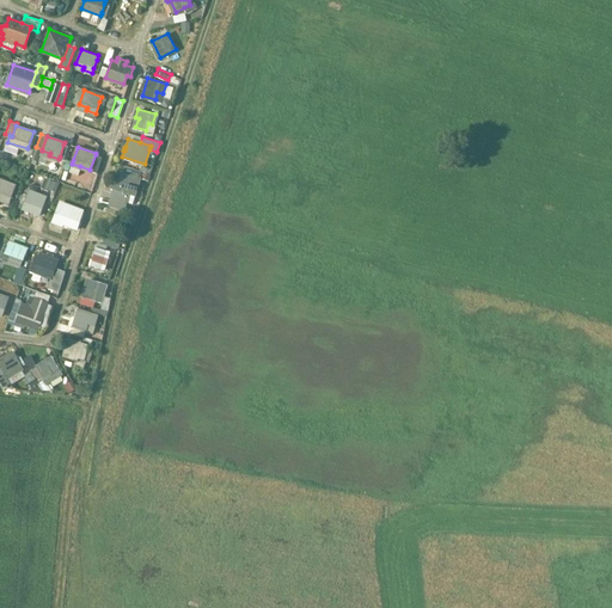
[(102,157),(96,154),(90,170),(97,172),(102,157)]
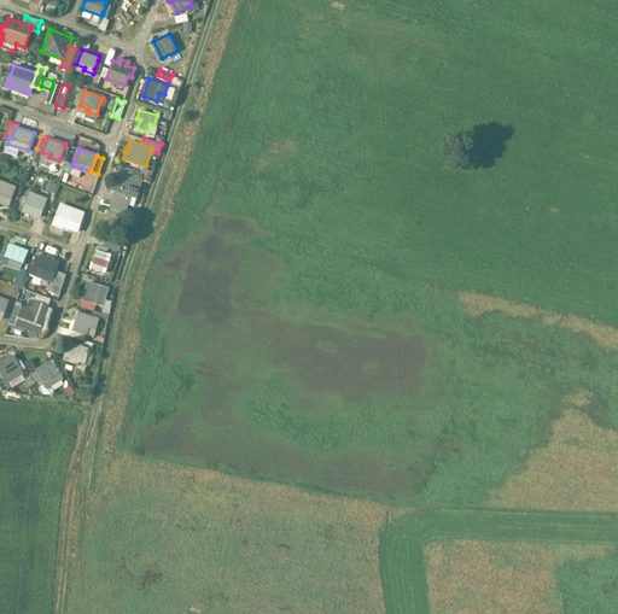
[(81,168),(73,165),(70,171),(79,175),(81,168)]
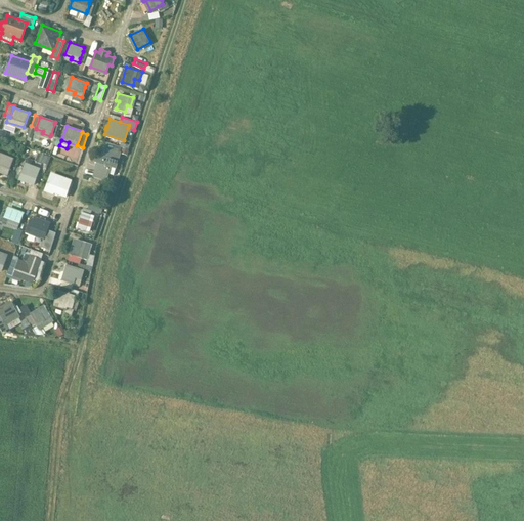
[(120,152),(101,146),(100,153),(97,152),(94,160),(97,161),(96,164),(110,168),(108,172),(114,173),(120,152)]
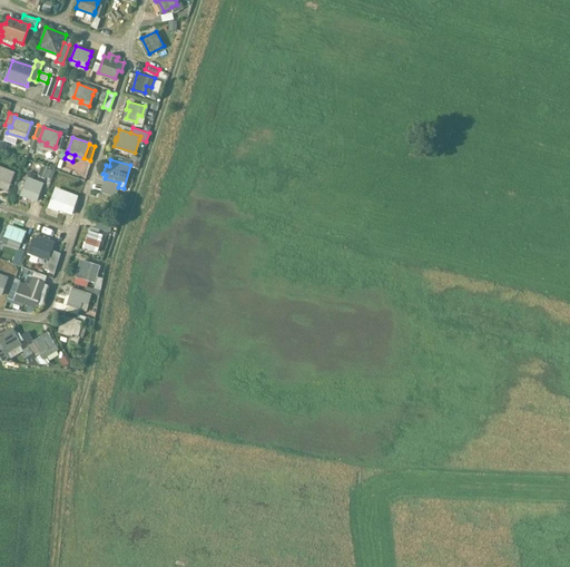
[(38,172),(51,178),(56,168),(42,163),(38,172)]
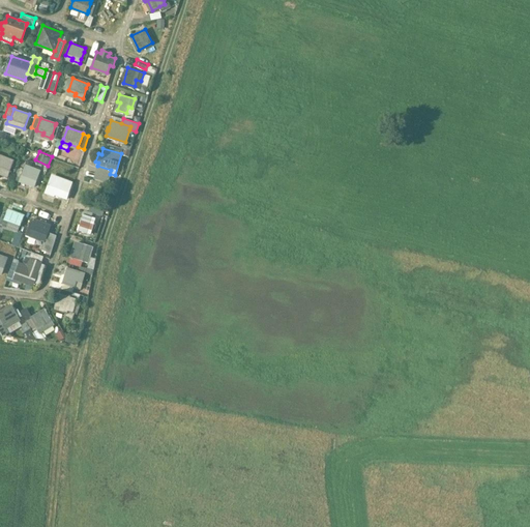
[(13,159),(0,154),(0,168),(0,169),(0,170),(0,171),(7,174),(13,159)]
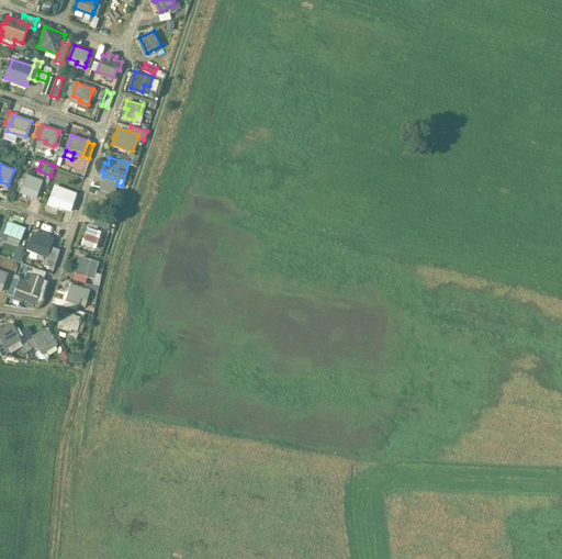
[(42,180),(26,175),(25,178),(22,187),(29,190),(27,192),(36,196),(42,180)]
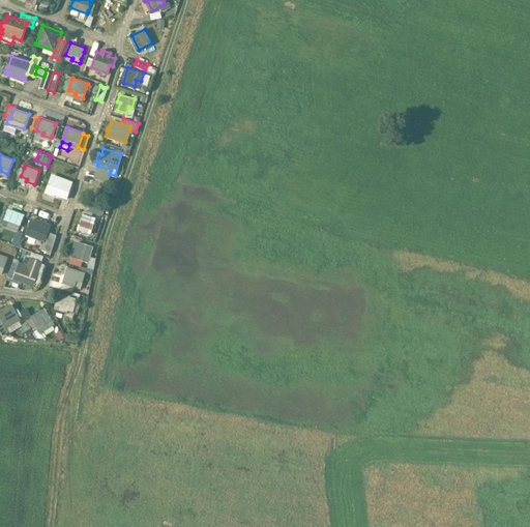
[(111,170),(97,166),(94,176),(108,180),(110,174),(111,170)]
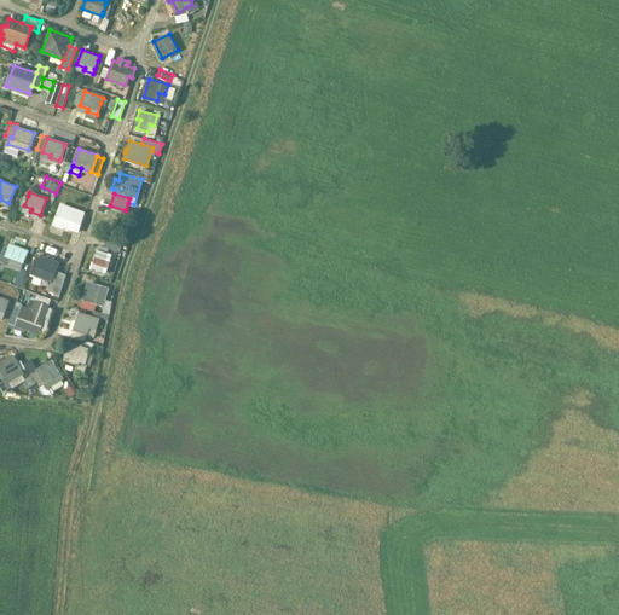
[(82,212),(61,203),(53,224),(62,227),(63,224),(79,230),(84,212),(85,213),(87,207),(84,206),(82,212)]
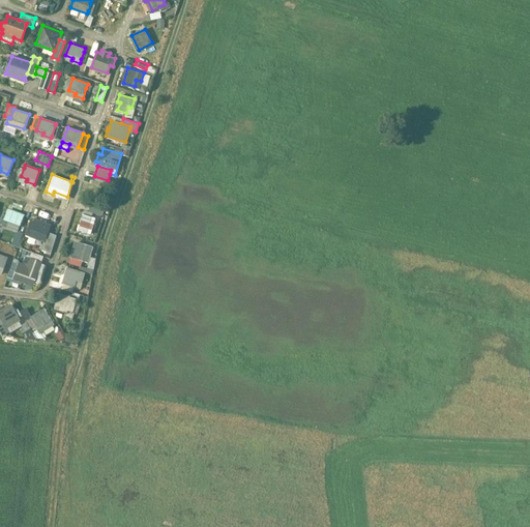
[(23,214),(8,208),(7,212),(4,211),(0,221),(0,222),(18,229),(23,214)]
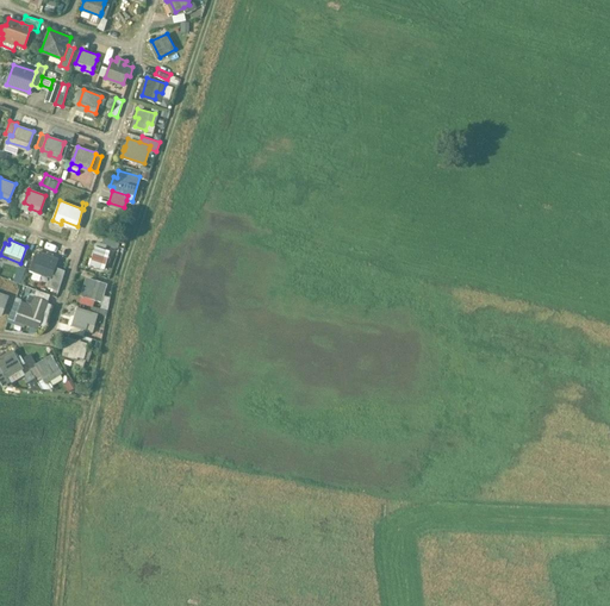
[(105,249),(97,247),(93,255),(97,256),(94,264),(104,267),(109,250),(105,249)]
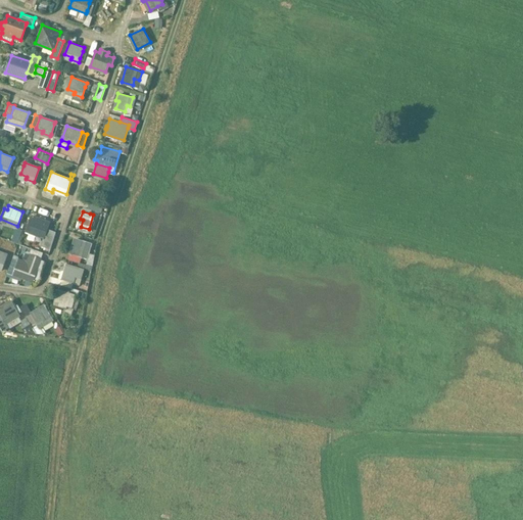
[(50,222),(32,215),(26,231),(36,235),(36,233),(44,236),(47,228),(50,222)]
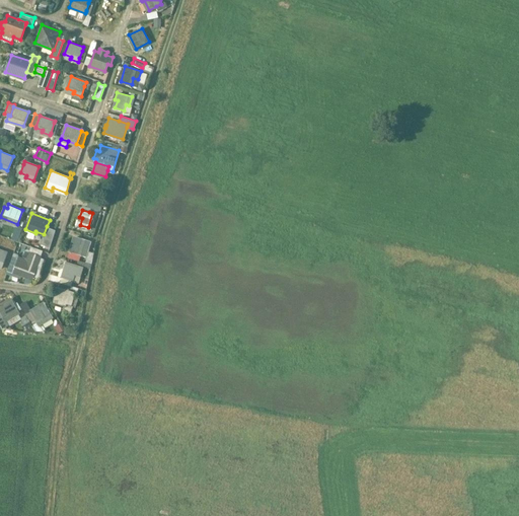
[(55,229),(47,226),(44,234),(41,243),(50,246),(55,229)]
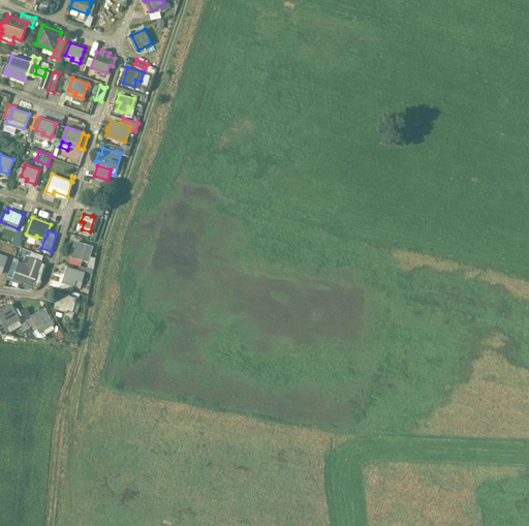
[(92,245),(75,240),(70,255),(87,259),(92,245)]
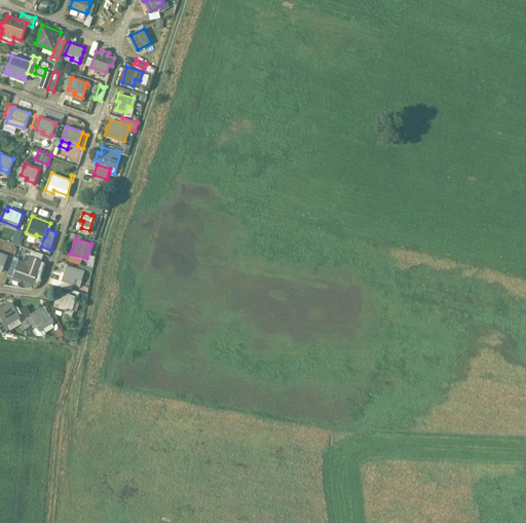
[(42,253),(32,249),(30,255),(31,255),(40,259),(42,253)]
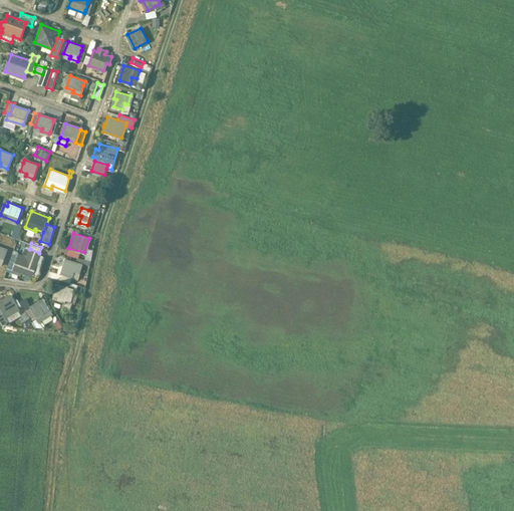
[(30,249),(27,257),(18,253),(18,255),(15,262),(12,271),(19,273),(20,270),(30,274),(33,273),(40,253),(39,253),(30,249)]
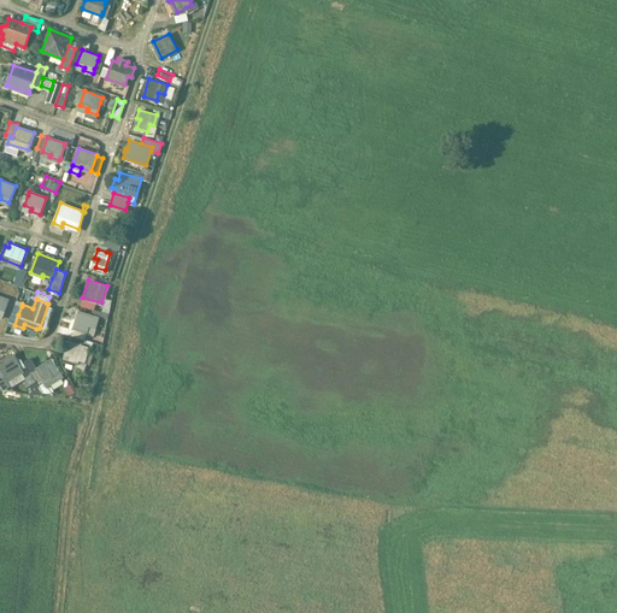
[(15,304),(11,312),(18,314),(22,306),(15,304)]
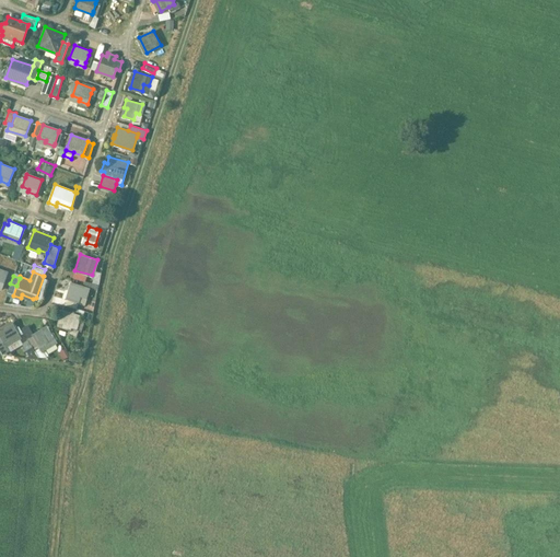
[(89,288),(71,282),(67,298),(84,303),(86,297),(89,288)]
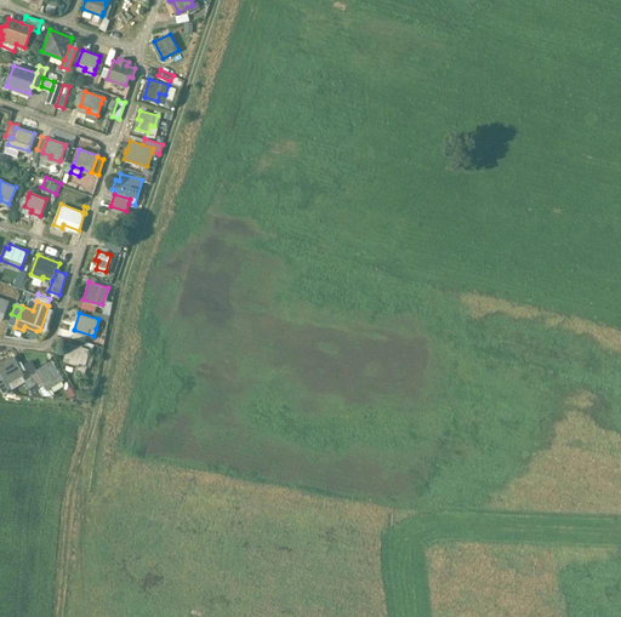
[(18,316),(11,314),(7,325),(15,329),(15,327),(18,316)]
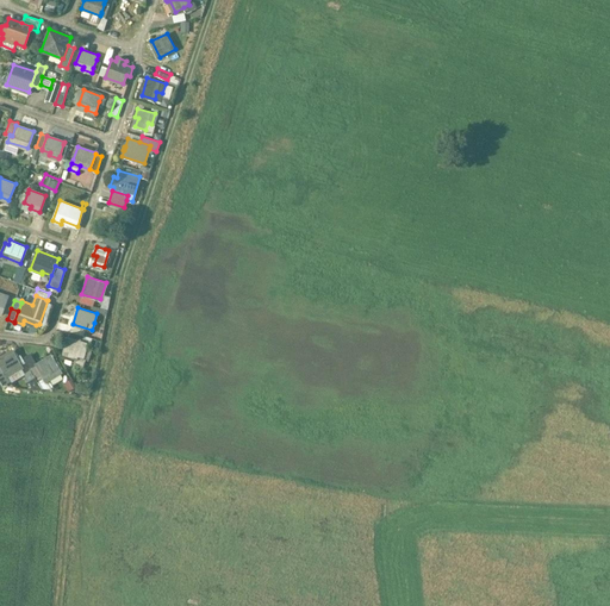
[(83,335),(70,330),(68,337),(81,341),(83,335)]
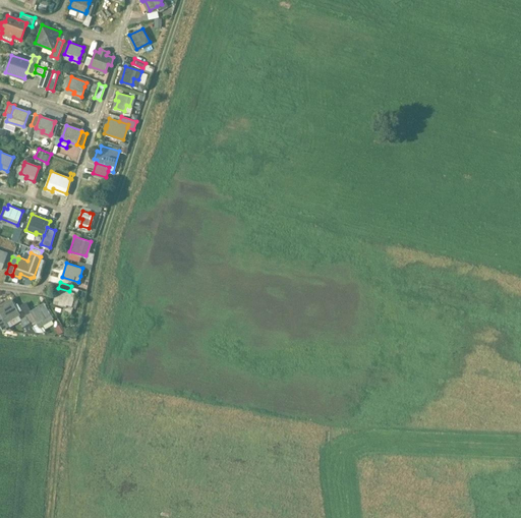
[(69,291),(58,288),(56,295),(54,302),(65,306),(66,304),(71,305),(73,298),(75,293),(69,291)]
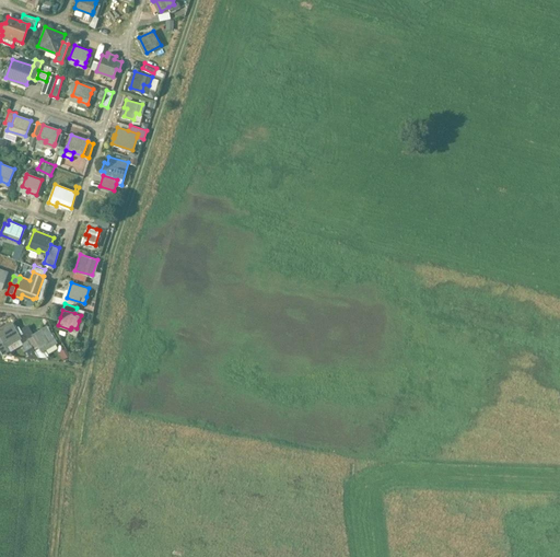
[(11,322),(0,327),(0,335),(7,346),(21,337),(11,322)]
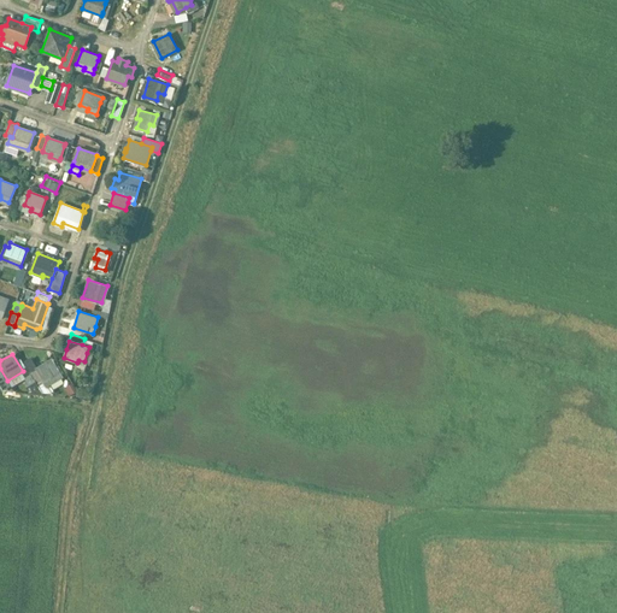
[(52,359),(36,369),(45,382),(47,385),(63,376),(56,366),(57,365),(52,359)]
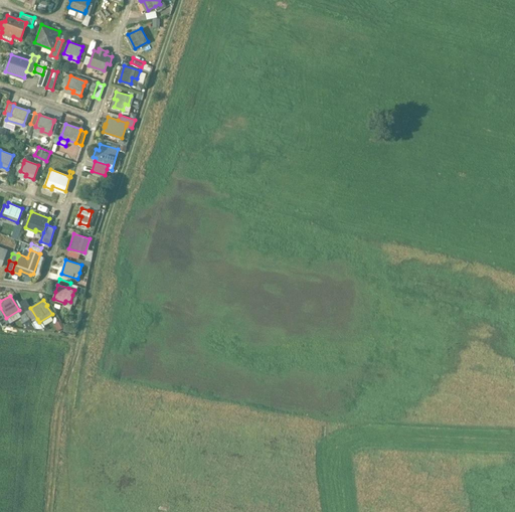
[(6,318),(0,308),(0,321),(2,324),(10,326),(6,318)]
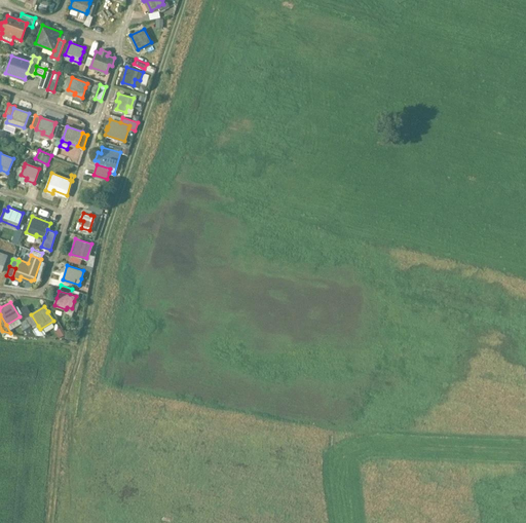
[(38,326),(31,314),(26,318),(33,329),(38,326)]
